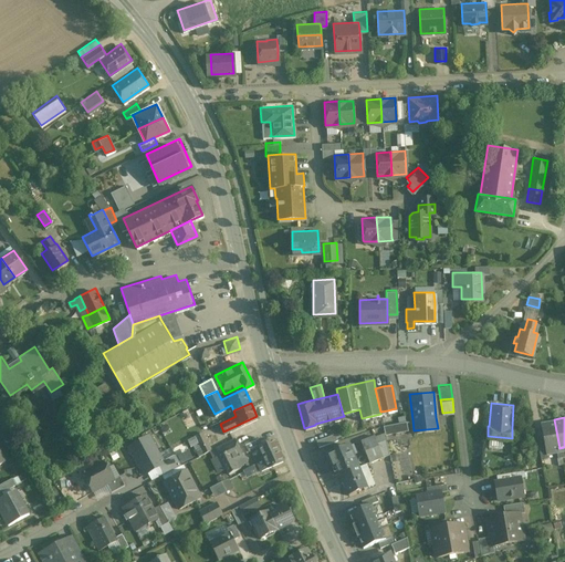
[(406,419),(383,424),(384,433),(407,427),(406,419)]
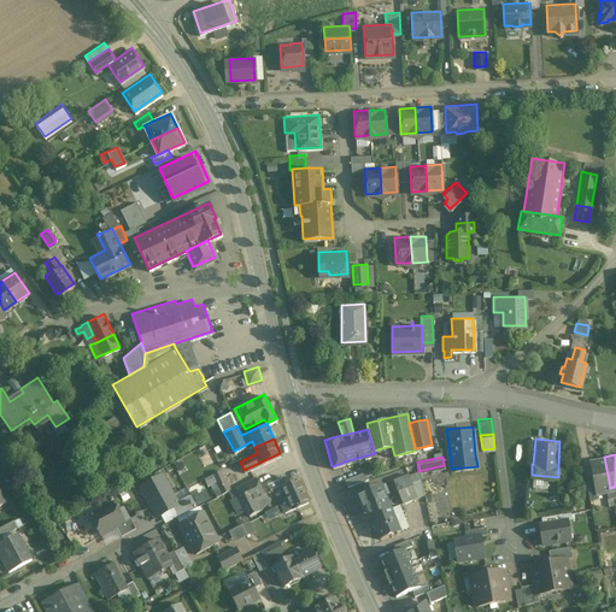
[(604,457),(590,459),(593,481),(594,490),(596,490),(605,489),(610,488),(604,457)]
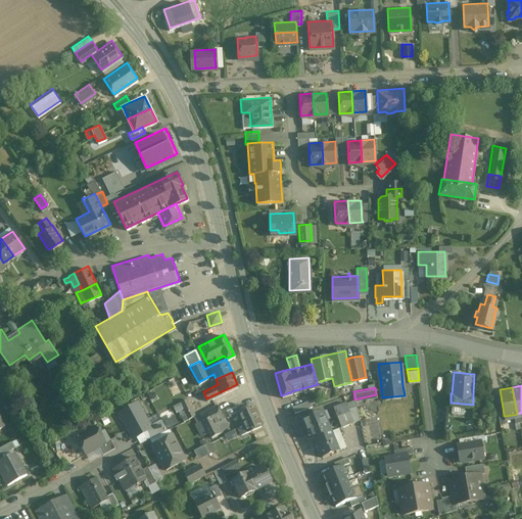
[(140,396),(117,408),(134,433),(154,423),(140,396)]
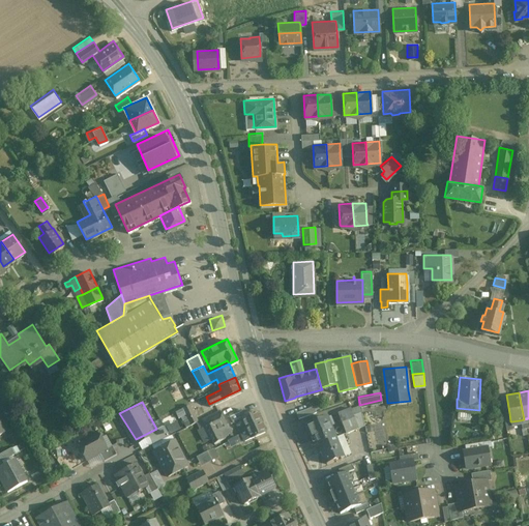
[(197,418),(188,403),(181,406),(189,422),(197,418)]
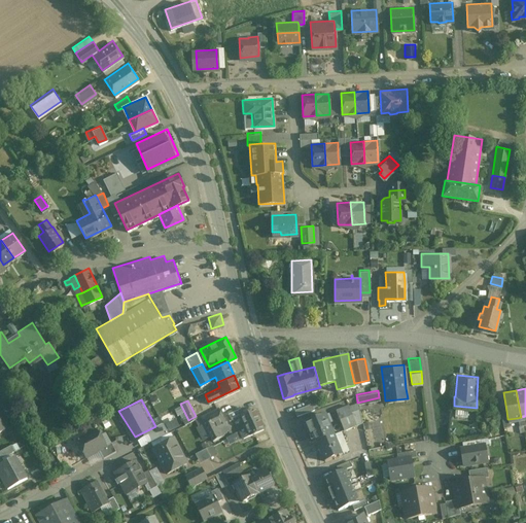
[(312,402),(294,408),(296,414),(314,408),(312,402)]
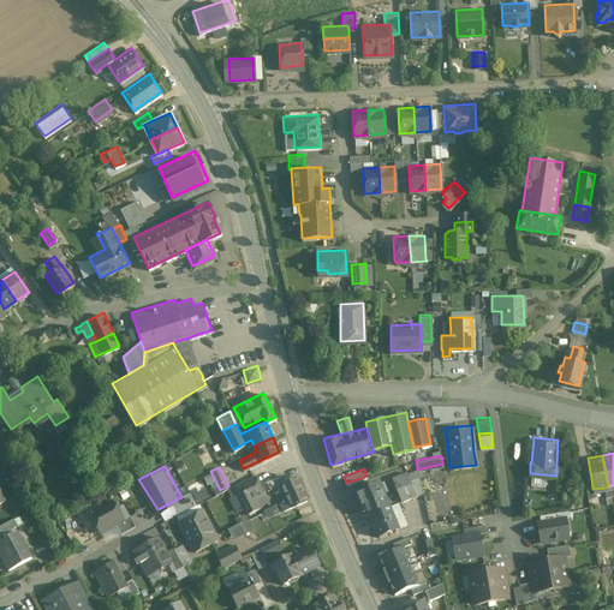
[(278,471),(264,478),(269,488),(273,485),(282,480),(278,471)]
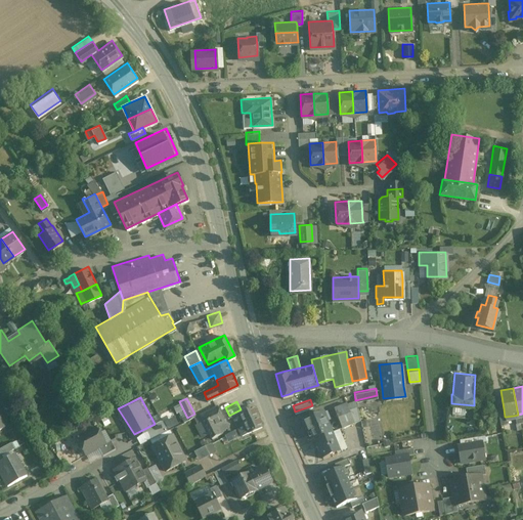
[(349,407),(346,401),(334,406),(341,426),(359,419),(357,405),(349,407)]
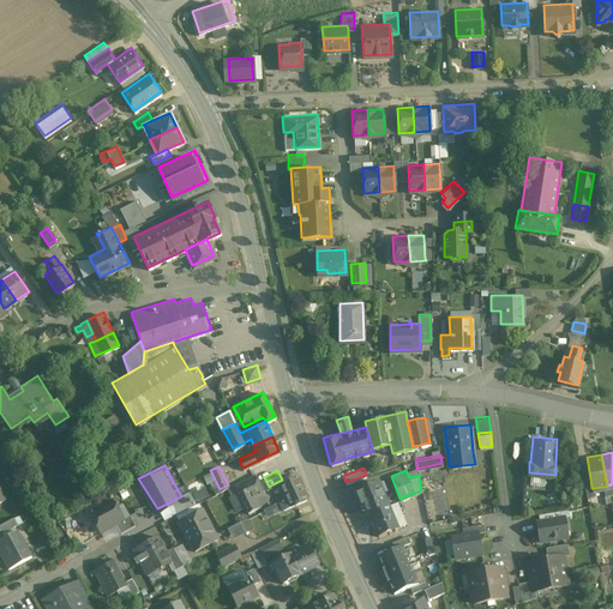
[(253,472),(233,483),(247,511),(258,506),(252,495),(263,490),(253,472)]
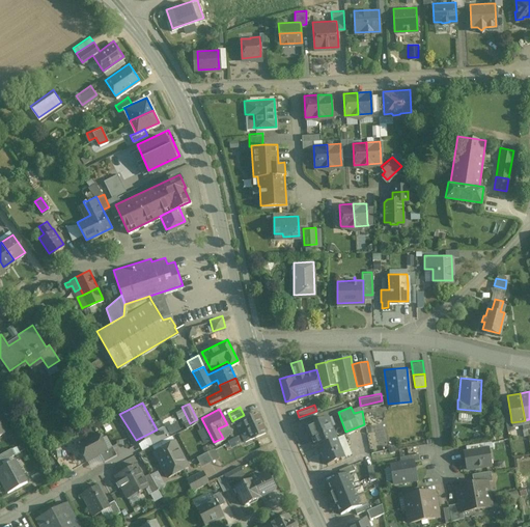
[(244,415),(235,419),(245,439),(265,430),(255,410),(244,415)]
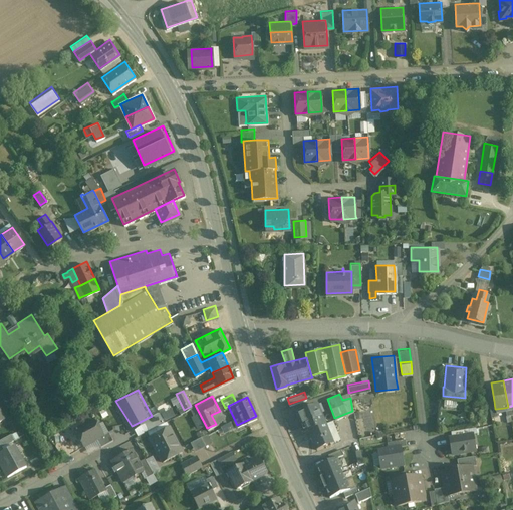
[(494,401),(488,402),(490,415),(497,414),(496,409),(495,409),(494,401)]
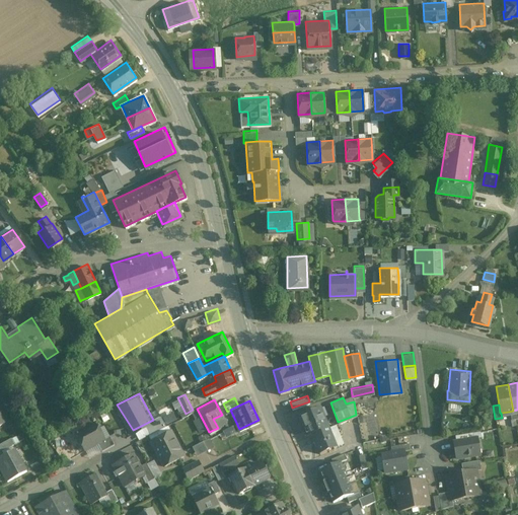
[(320,406),(299,415),(307,434),(311,432),(327,425),(320,406)]
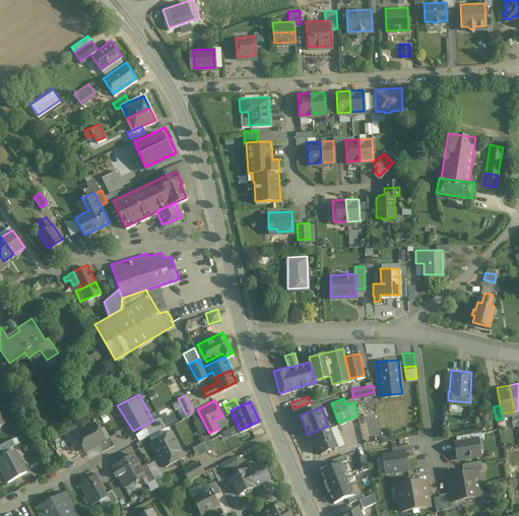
[(104,437),(94,421),(75,432),(76,434),(76,437),(78,441),(81,442),(84,448),(96,442),(104,438),(104,437)]
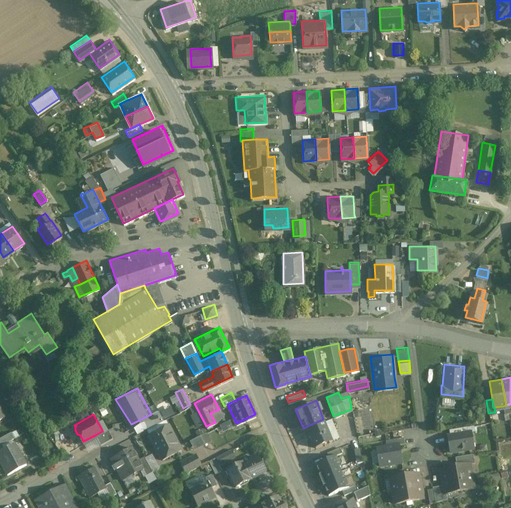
[(222,428),(232,424),(229,417),(219,422),(222,428)]
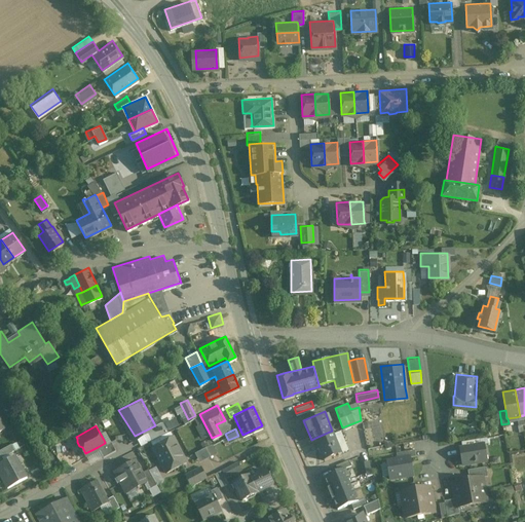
[(347,446),(340,429),(333,432),(340,450),(346,448),(346,447),(347,446)]
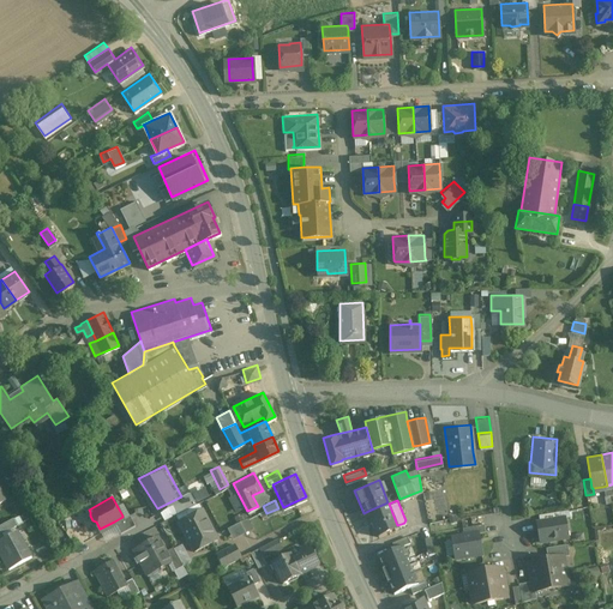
[(197,501),(185,507),(187,513),(200,507),(197,501)]
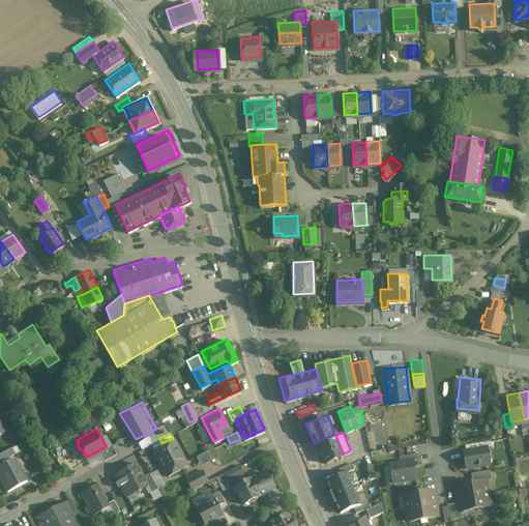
[(334,434),(318,441),(323,454),(326,460),(325,460),(326,461),(343,455),(343,454),(335,435),(334,434)]
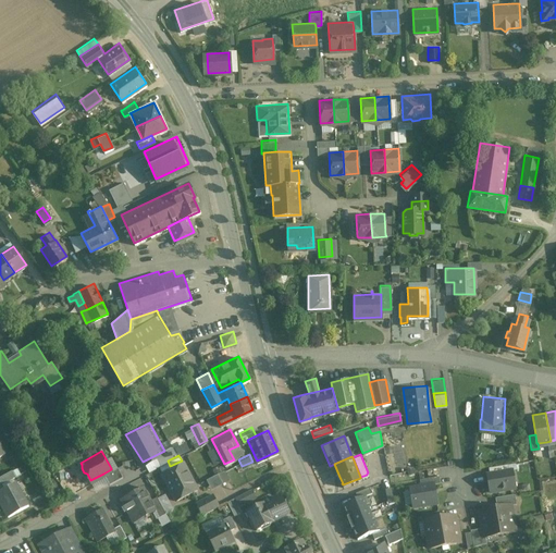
[(170,466),(162,470),(175,498),(196,488),(182,461),(170,466)]
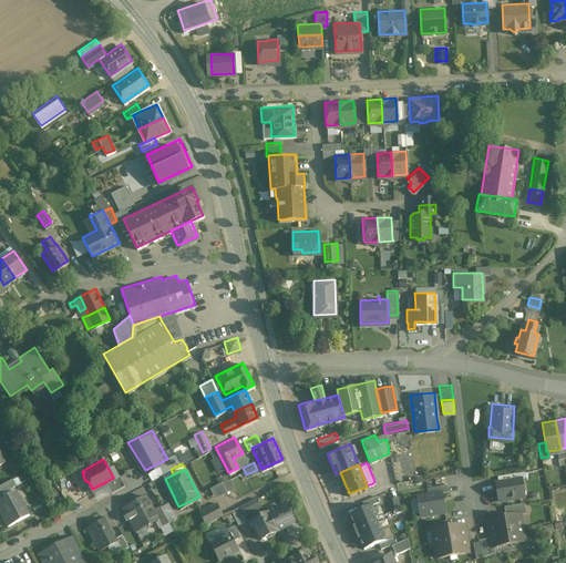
[(516,470),(496,473),(497,480),(517,477),(516,470)]
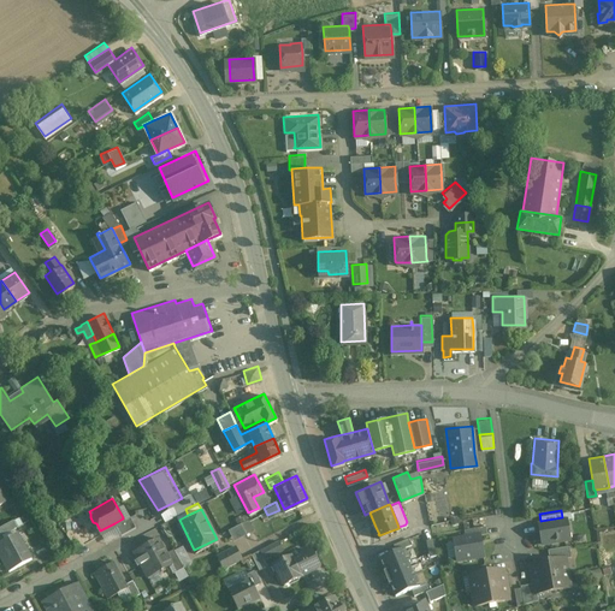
[(123,518),(114,523),(120,533),(135,525),(129,515),(123,517),(123,518)]
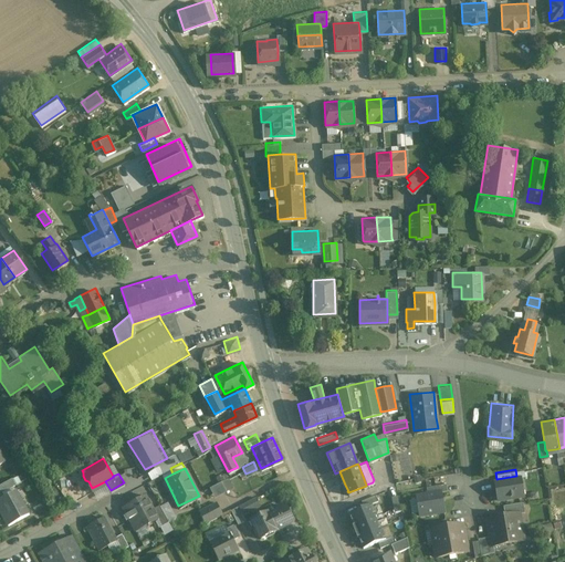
[(497,479),(493,479),(494,486),(497,487),(497,490),(495,492),(497,497),(518,493),(518,488),(522,487),(520,475),(516,476),(497,479)]
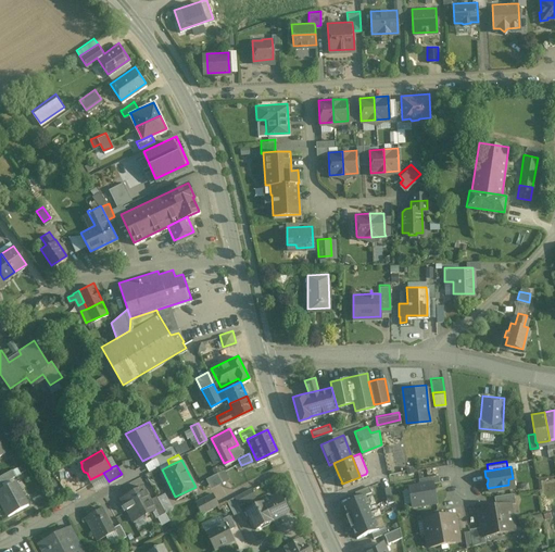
[(11,467),(0,473),(0,478),(1,481),(15,474),(11,467)]
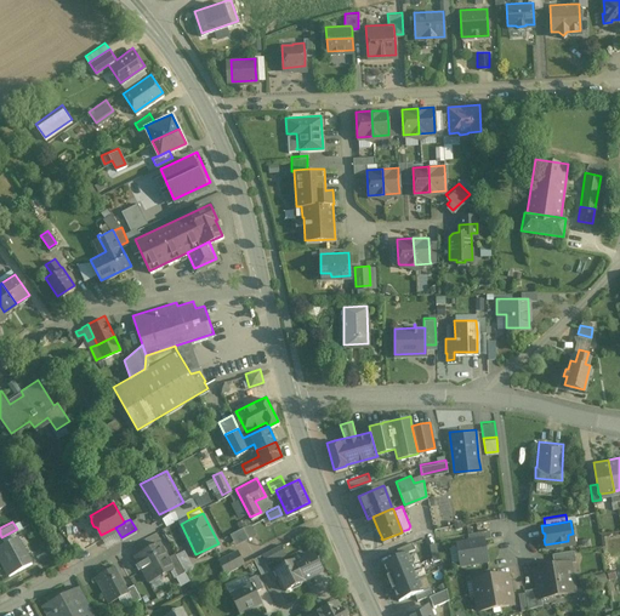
[(254,532),(249,523),(242,525),(248,536),(254,532)]
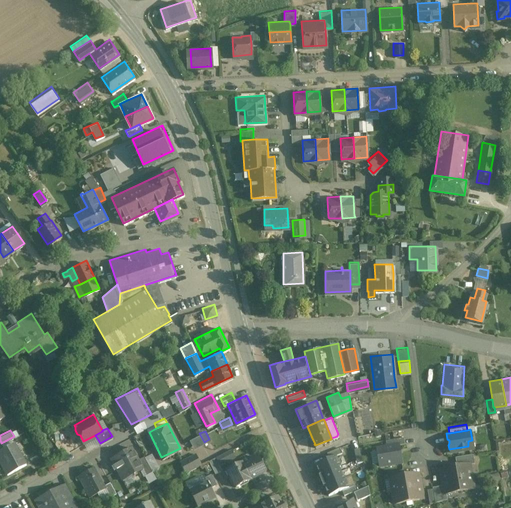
[(199,433),(190,438),(194,447),(204,442),(199,433)]
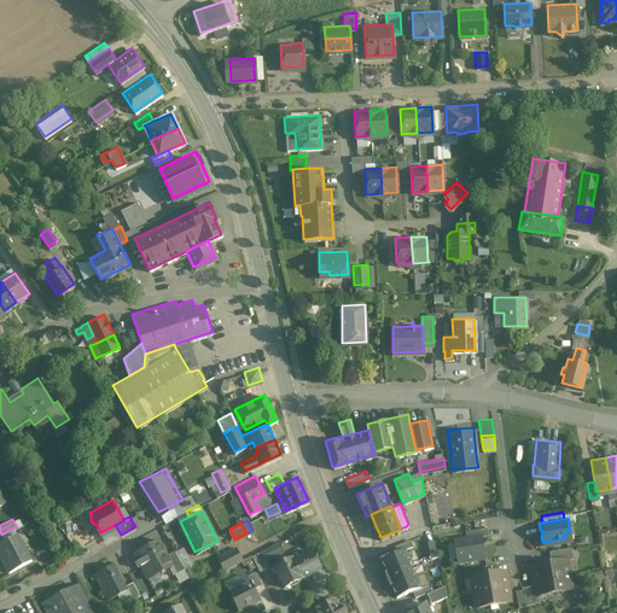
[(466,529),(465,529),(466,536),(481,533),(487,532),(485,525),(469,527),(466,529)]
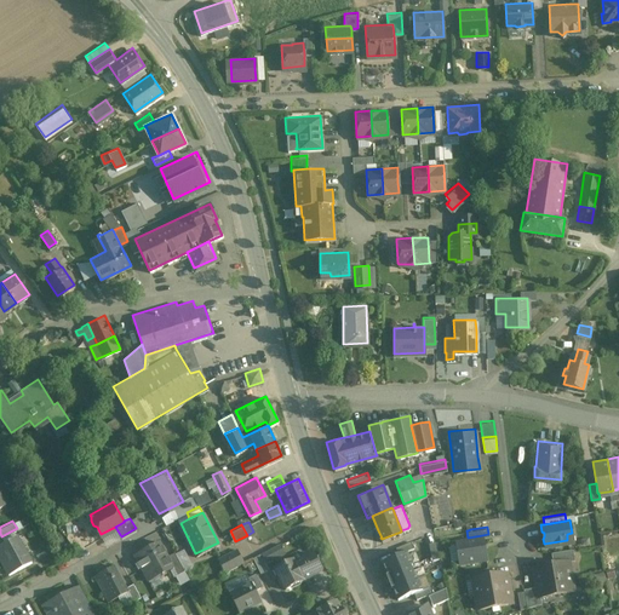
[(17,534),(0,542),(0,558),(7,572),(30,559),(17,534)]
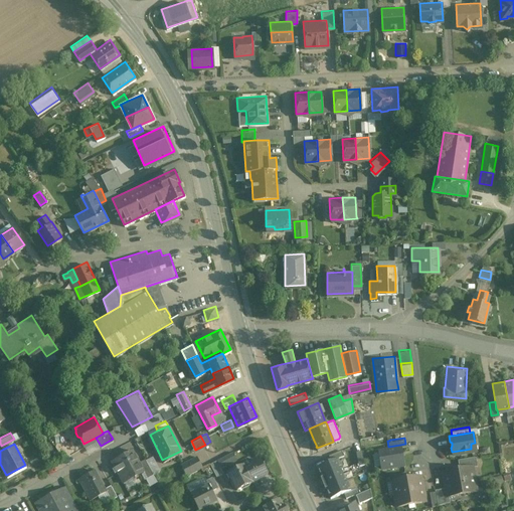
[(388,447),(378,449),(381,466),(403,463),(400,445),(388,447)]
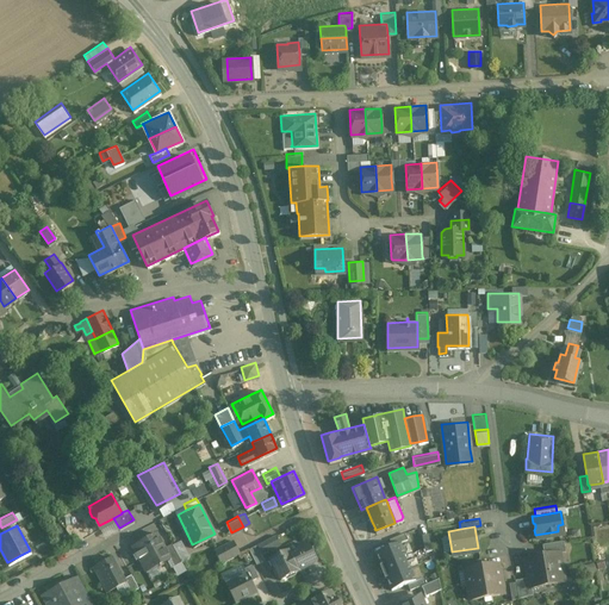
[(156,530),(131,543),(145,569),(147,569),(145,567),(156,560),(159,563),(157,560),(168,554),(169,557),(171,556),(165,544),(156,530)]
